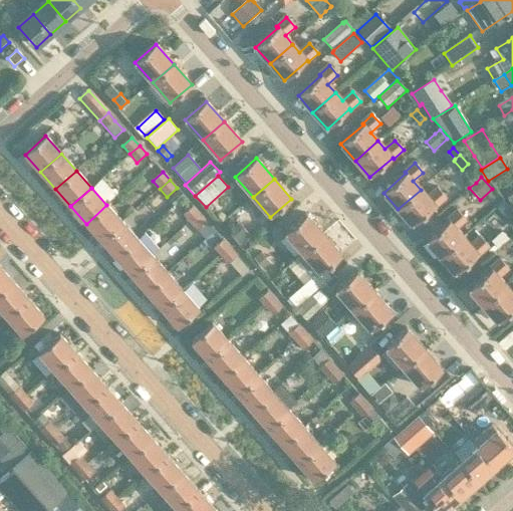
[(436,207),(446,199),(438,189),(428,198),(421,190),(398,209),(413,226),(435,206),(436,207)]
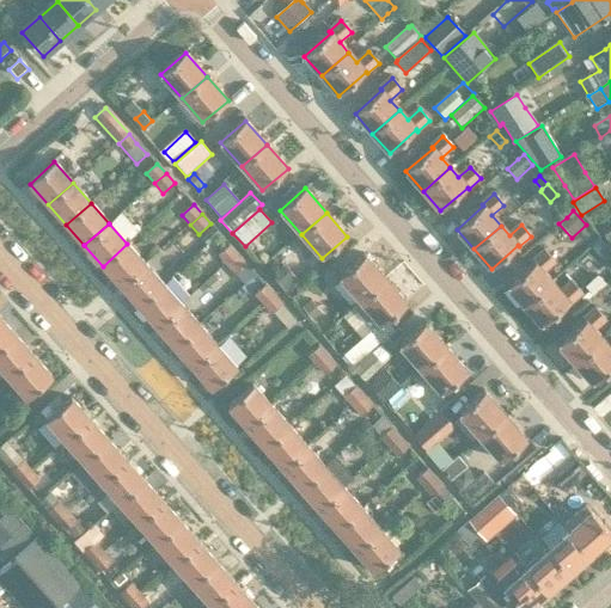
[(209,245),(220,235),(213,227),(202,238),(209,245)]
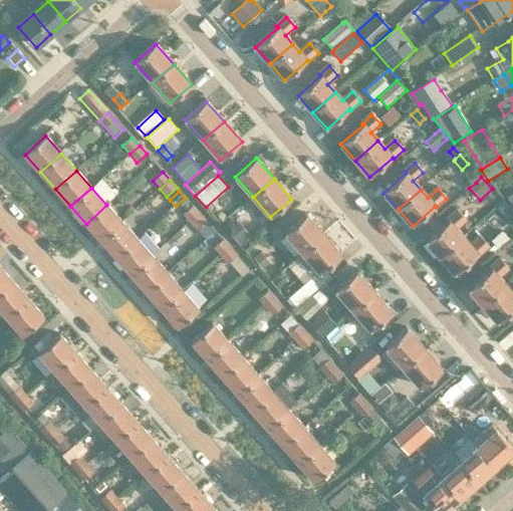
[(101,241),(122,223),(106,205),(86,224),(101,241)]
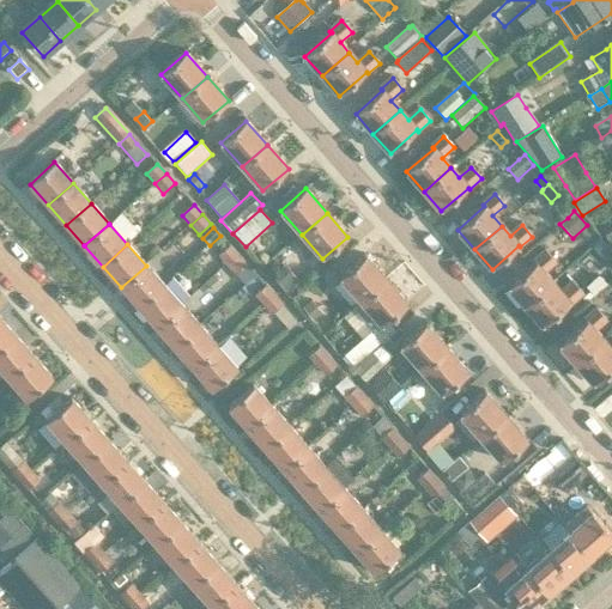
[(228,266),(240,255),(230,245),(218,256),(228,266)]
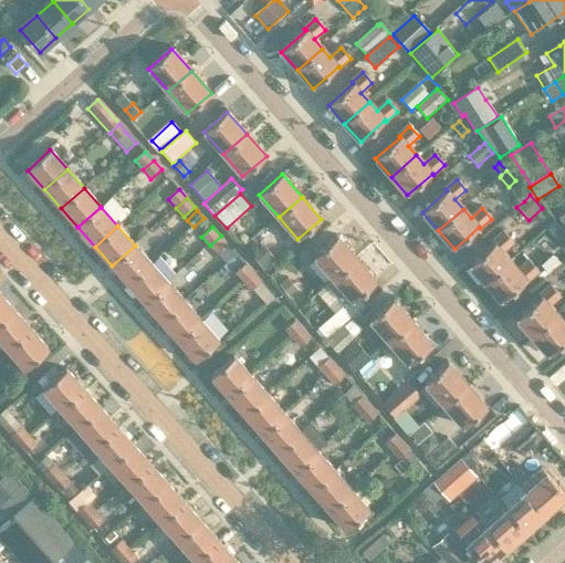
[(502,253),(513,243),(504,233),(493,242),(494,244),(469,266),(485,284),(510,262),(502,253)]
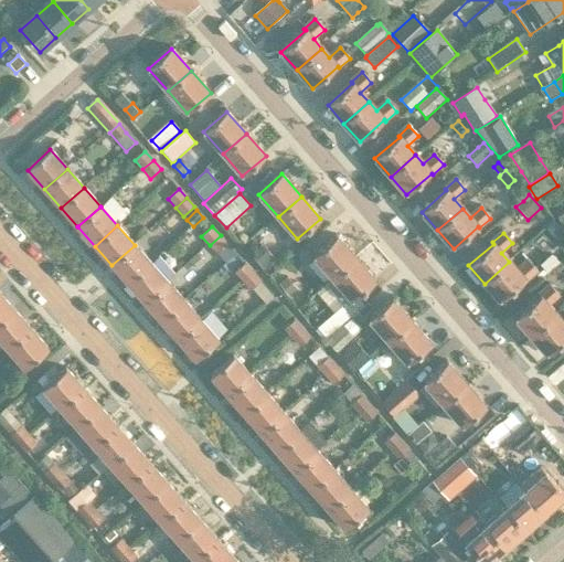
[(217,254),(229,244),(221,235),(210,245),(217,254)]
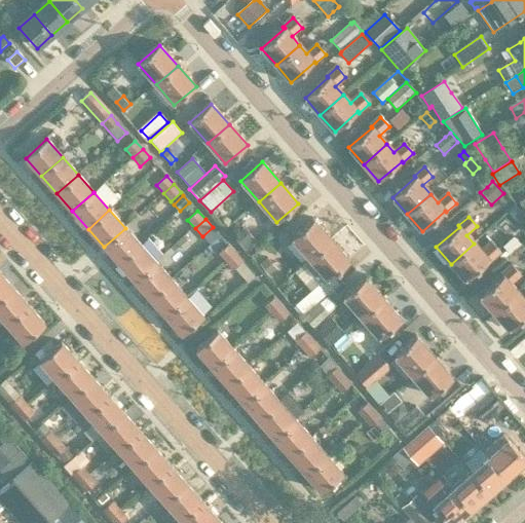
[(310,260),(332,240),(313,220),(292,238),(310,260)]
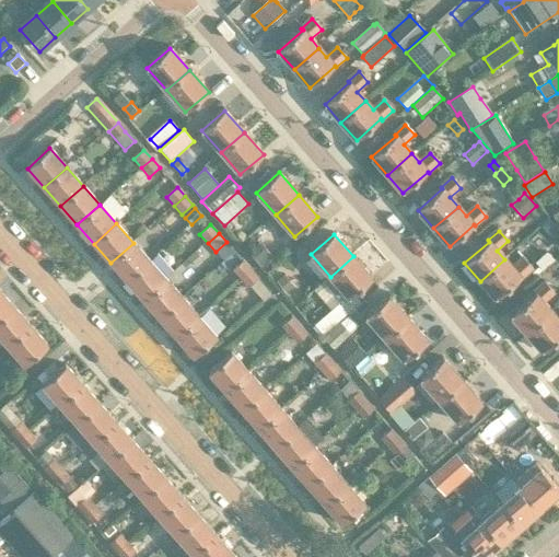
[(127,281),(150,262),(134,243),(111,263),(127,281)]
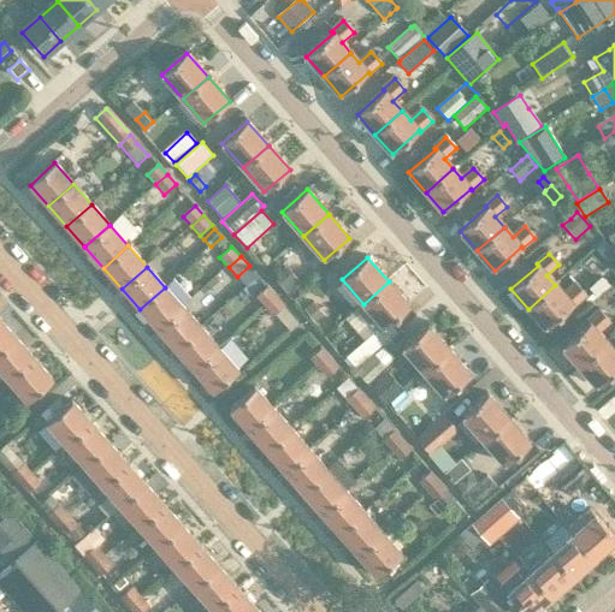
[(294,302),(311,286),(297,271),(279,286),(294,302)]
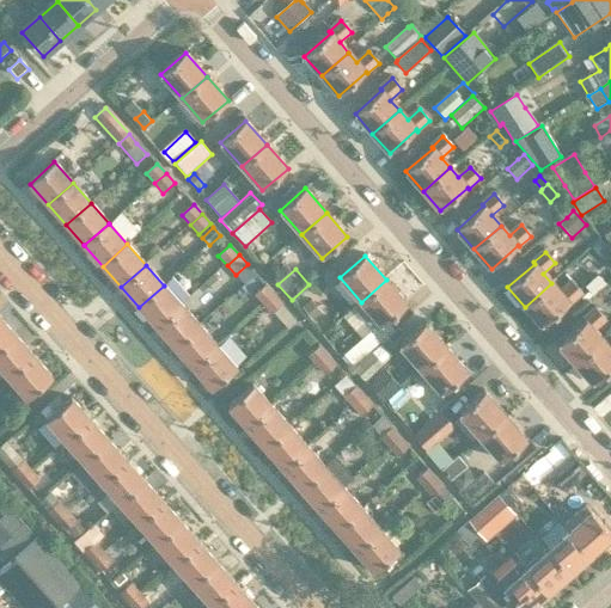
[(593,296),(606,286),(598,276),(585,288),(593,296)]
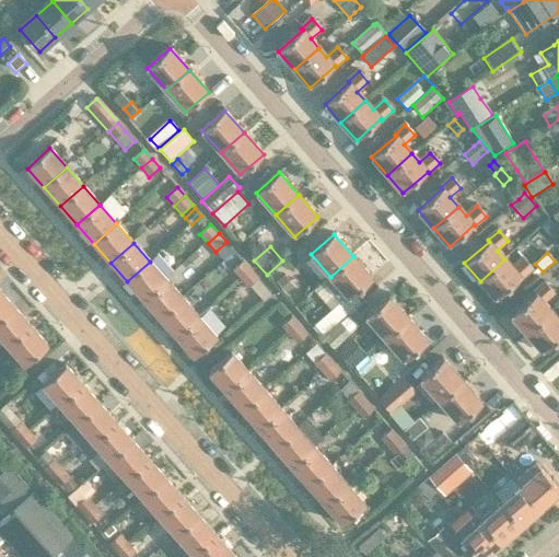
[(342,304),(372,279),(353,256),(330,277),(324,282),(342,304)]
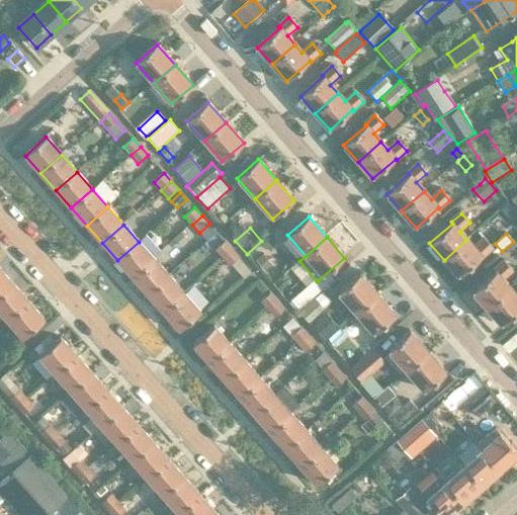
[(483,258),(493,249),(484,239),(474,248),(466,240),(444,260),(458,276),(482,256),(483,258)]
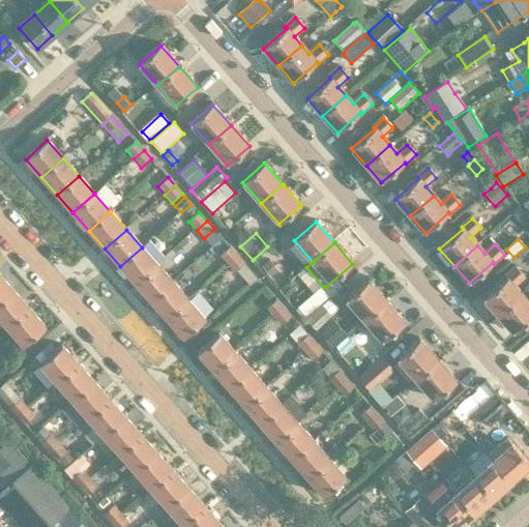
[(136,284),(157,265),(142,247),(120,266),(136,284)]
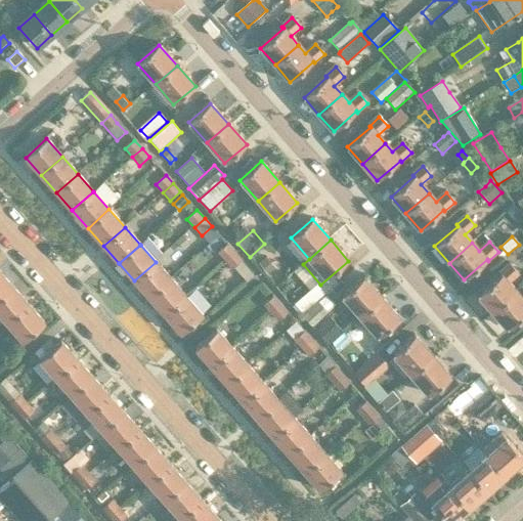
[(225,262),(235,253),(228,246),(218,254),(225,262)]
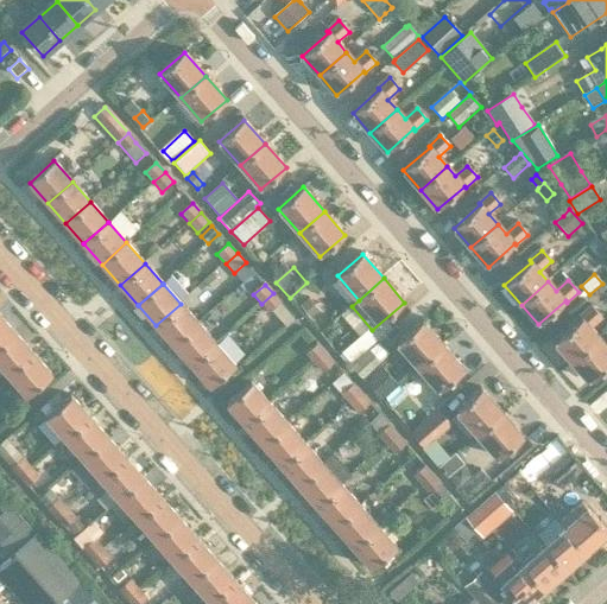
[(270,313),(282,303),(273,293),(261,304),(270,313)]
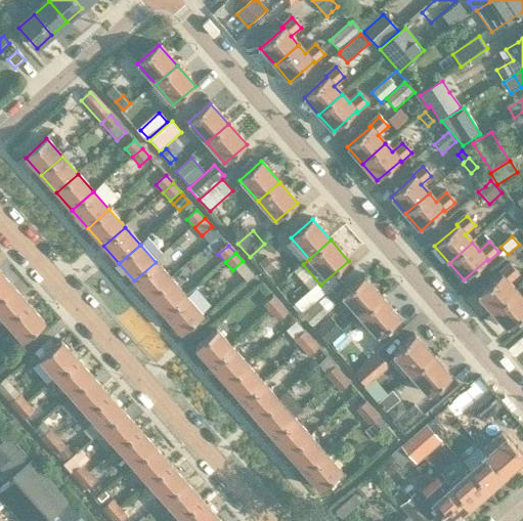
[(268,276),(275,269),(266,259),(258,265),(268,276)]
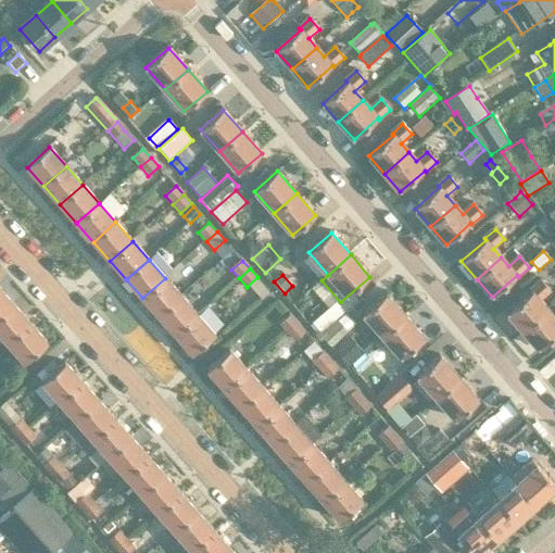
[(160,317),(183,297),(165,278),(142,298),(160,317)]
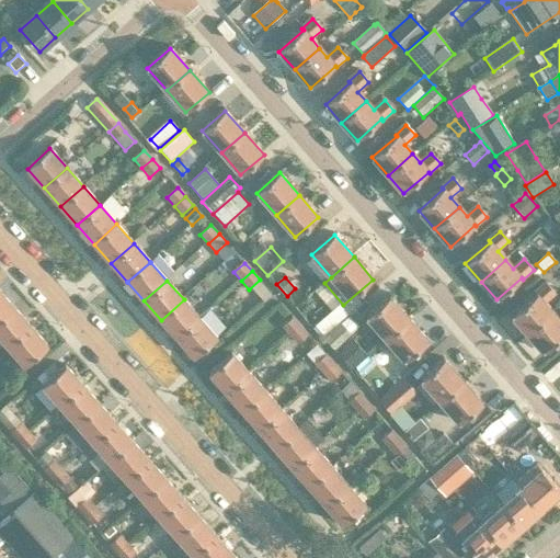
[(545,304),(556,294),(546,284),(535,294),(536,295),(512,317),(527,334),(552,312),(545,304)]
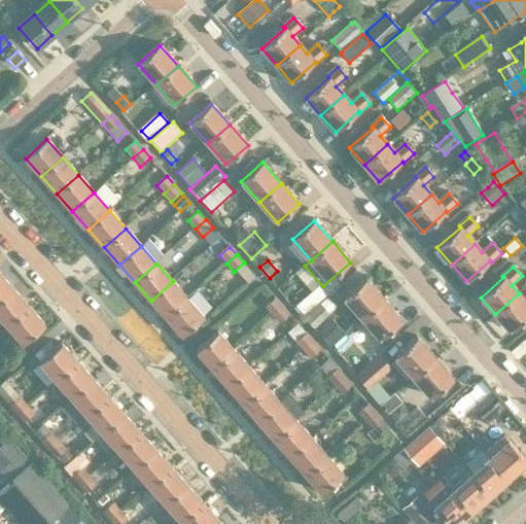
[(0,302),(13,290),(0,275),(0,302)]
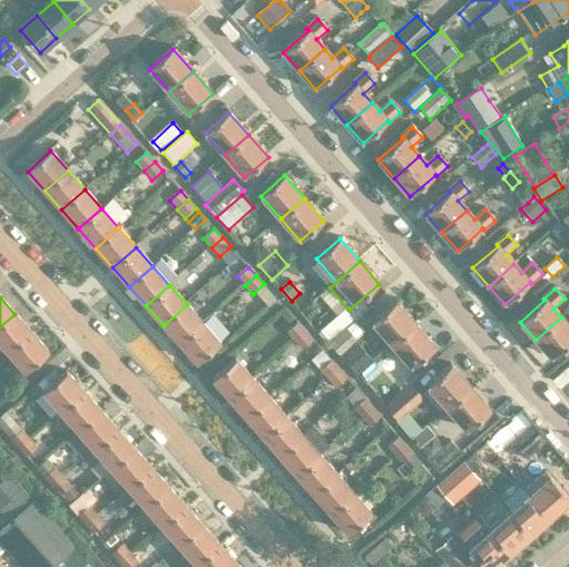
[(392,345),(415,324),(395,302),(372,322),(392,345)]
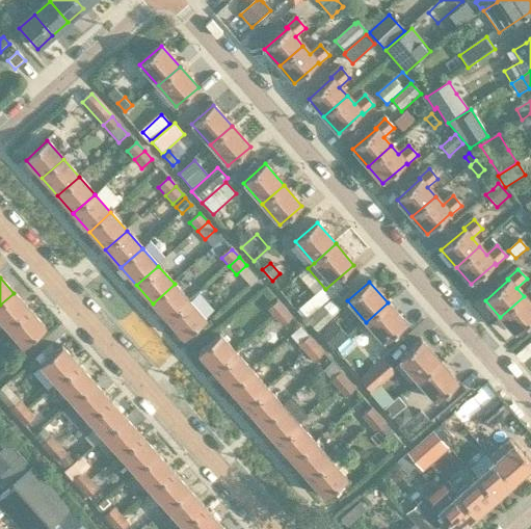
[(168,321),(190,302),(175,284),(153,303),(168,321)]
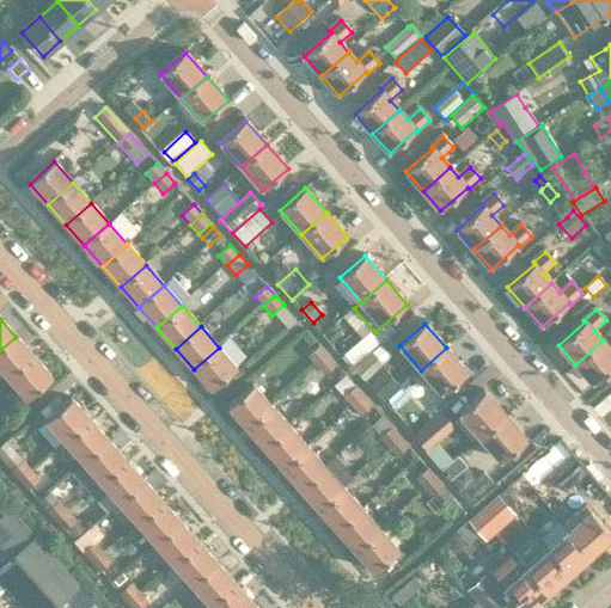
[(353,367),(380,343),(371,332),(343,355),(353,367)]
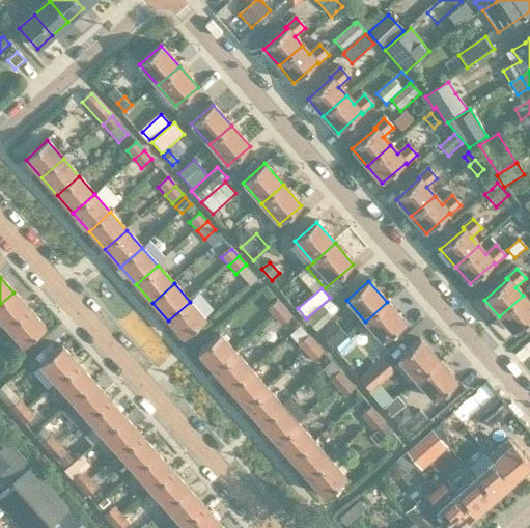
[(0,320),(8,329),(29,310),(14,293),(0,304),(0,320)]
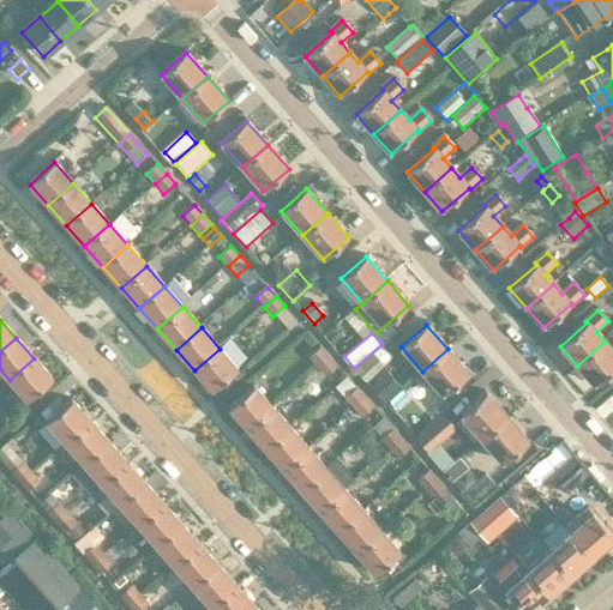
[(367,384),(402,350),(391,338),(355,372),(367,384)]
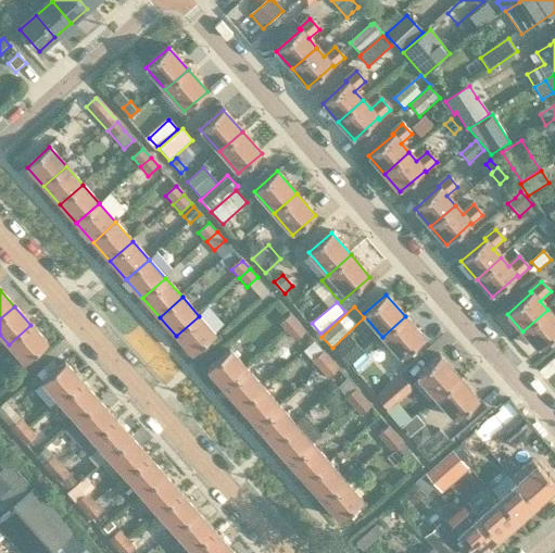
[(554,318),(547,310),(522,331),(539,350),(554,335),(554,318)]
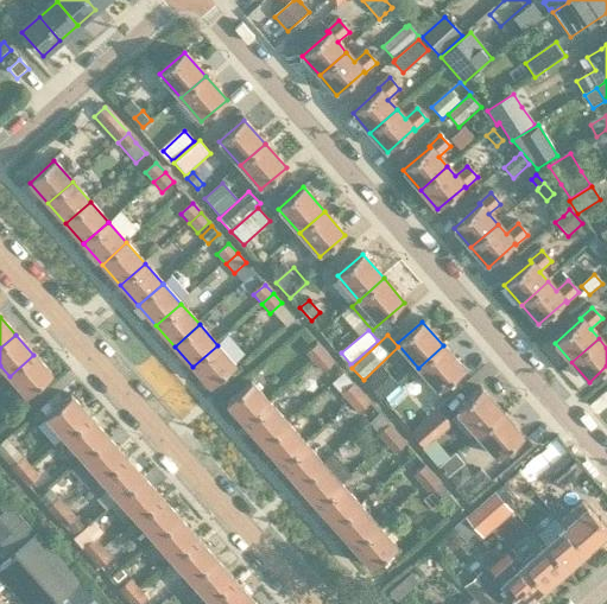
[(314,364),(326,354),(318,344),(307,355),(314,364)]
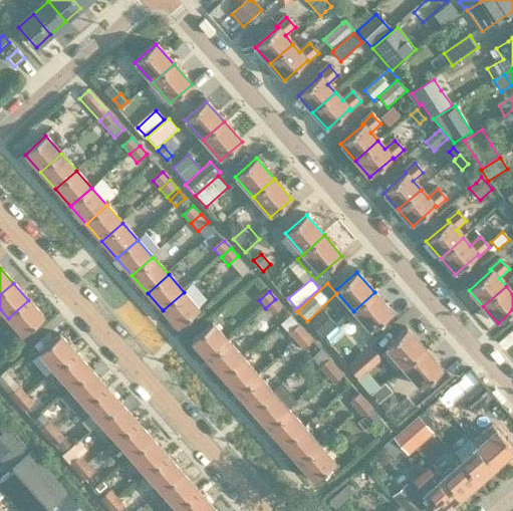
[(178,327),(199,309),(184,292),(163,310),(178,327)]
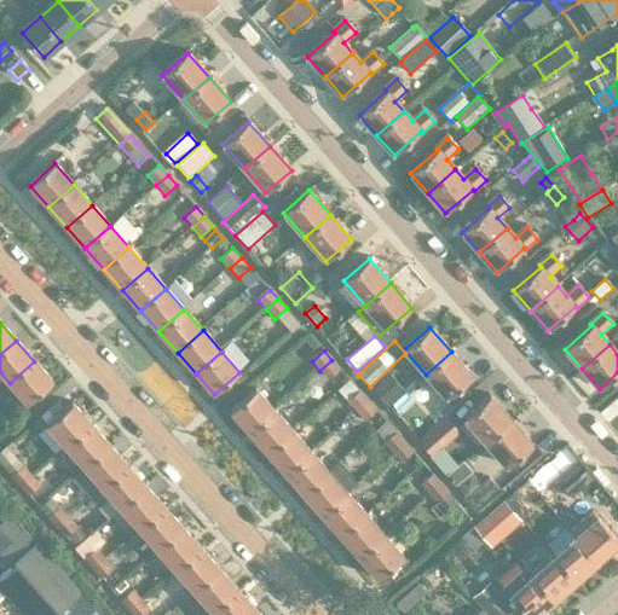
[(446,399),(473,377),(451,352),(426,375),(446,399)]
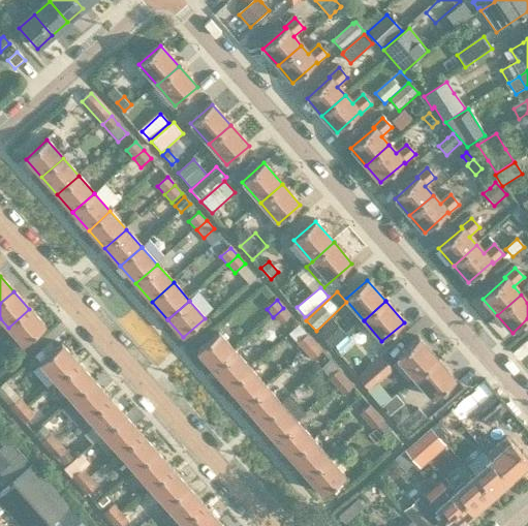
[(280,325),(290,315),(283,308),(273,317),(280,325)]
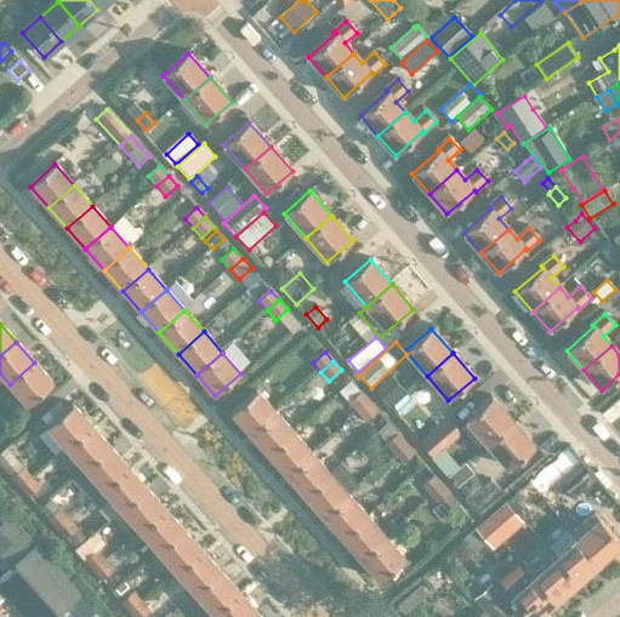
[(28,406),(53,384),(34,363),(10,384),(28,406)]
